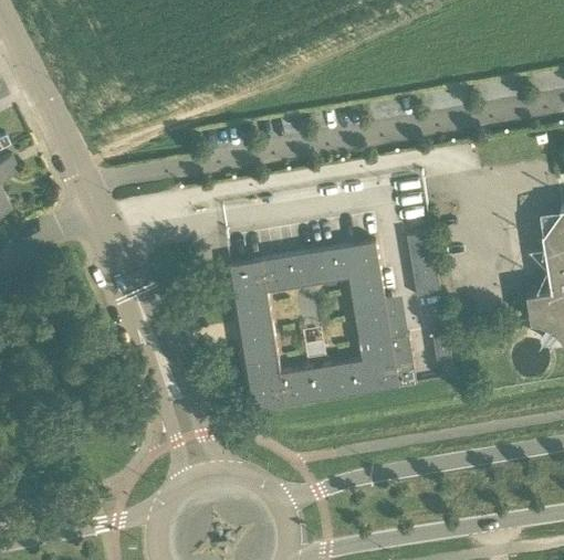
[(0,181),(17,173),(9,158),(0,161),(0,211),(9,208),(0,190),(0,181)]
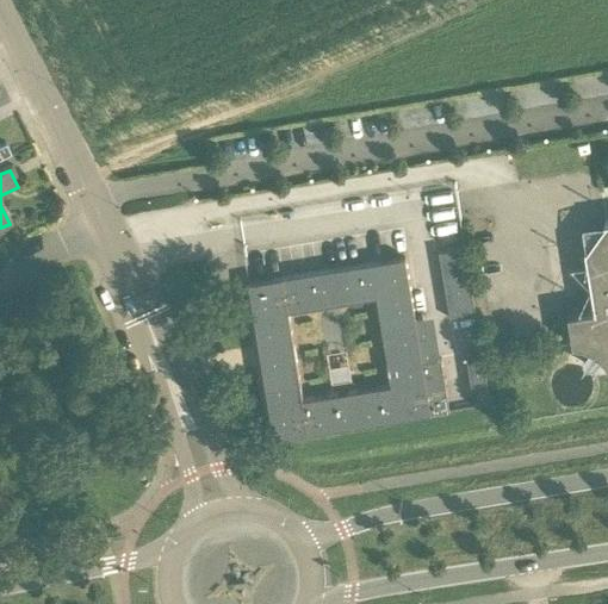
[(607,226),(602,228),(583,254),(594,315),(566,319),(571,349),(577,350),(581,352),(585,353),(589,355),(584,360),(583,360),(583,361),(582,363),(582,365),(582,366),(582,367),(582,368),(583,369),(583,371),(584,371),(585,372),(587,372),(588,373),(589,373),(591,372),(593,372),(594,371),(595,369),(595,368),(596,367),(600,362),(602,365),(603,367),(606,369),(607,371),(607,373),(607,226)]
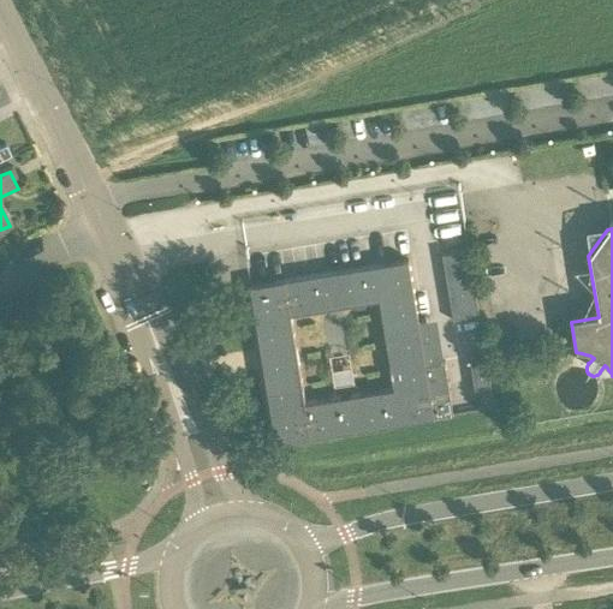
[(477,323),(466,255),(440,260),(451,327),(477,323)]
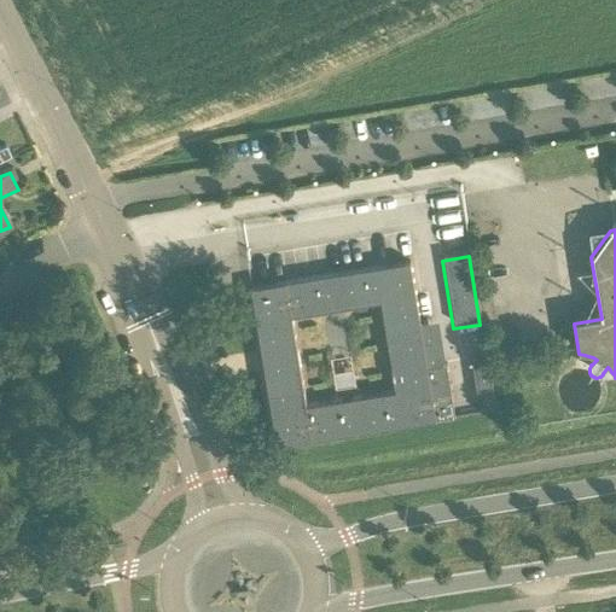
[(445,368),(426,372),(408,266),(250,292),(277,450),(454,421),(445,368)]
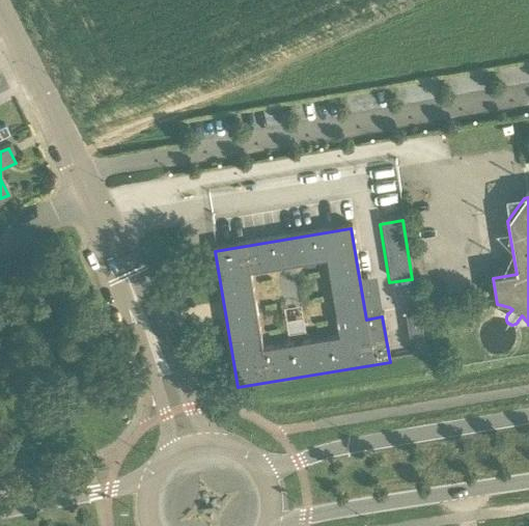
[(425,356),(417,311),(402,313),(410,359),(425,356)]
